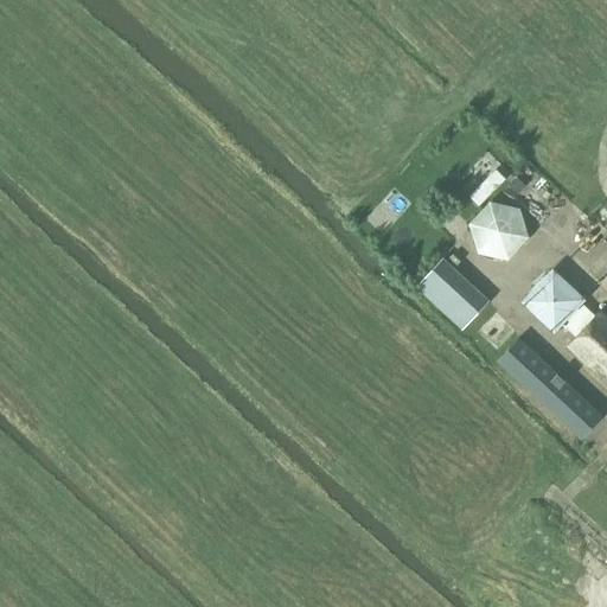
[(494,170),(468,197),(479,206),(505,179),(494,170)]
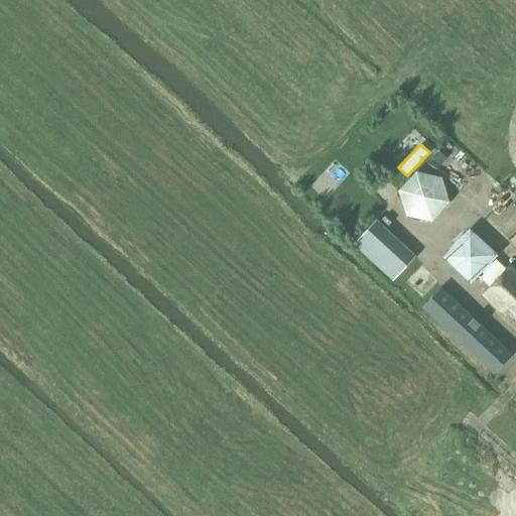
[(438,151),(432,157),(440,164),(445,158),(438,151)]
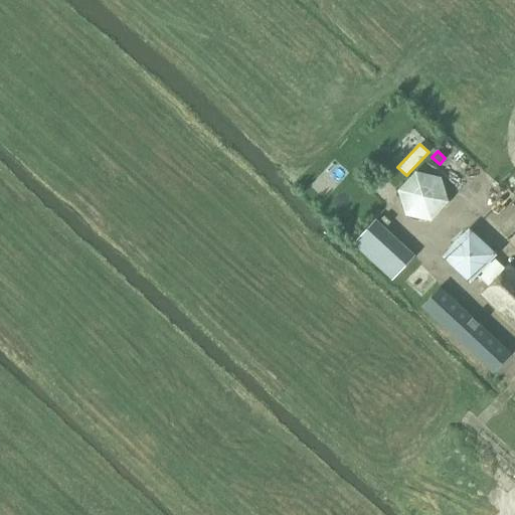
[(415,172),(398,190),(405,214),(430,220),(448,201),(440,178),(415,172)]
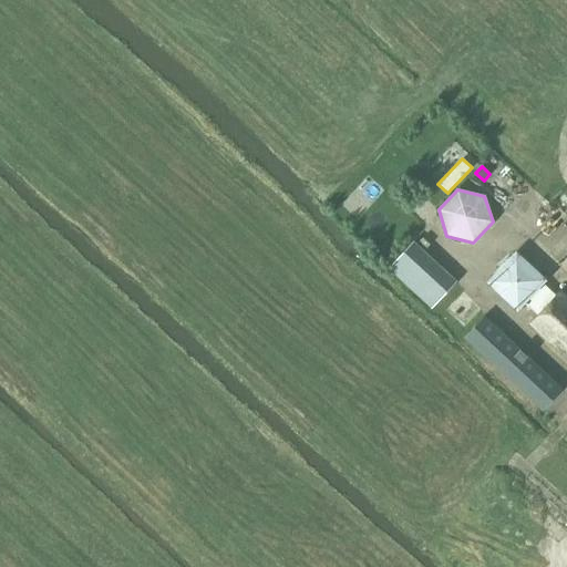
[(459,284),(414,244),(389,269),(434,311),(459,284)]
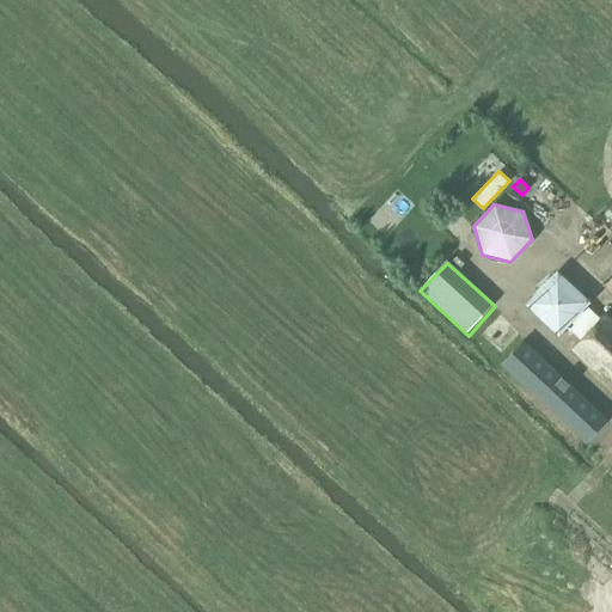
[(556,273),(522,306),(556,340),(589,306),(556,273)]
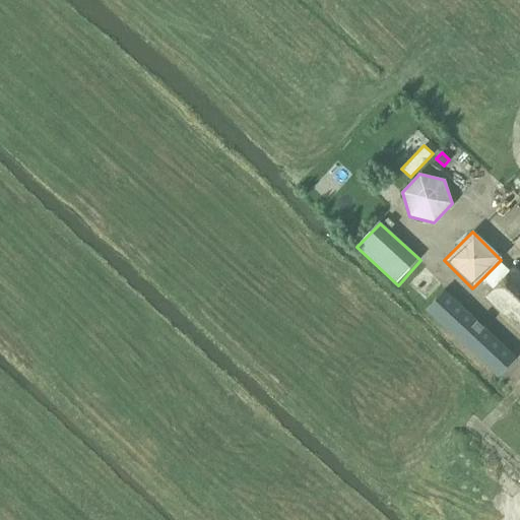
[(519,326),(519,271),(513,265),(485,295),(519,326)]
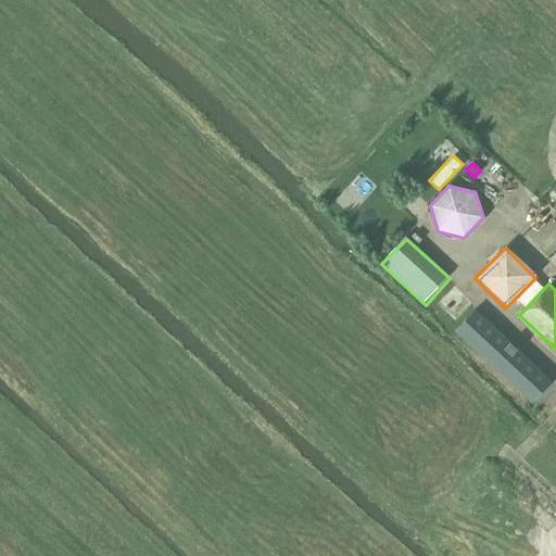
[(531,401),(551,380),(475,310),(455,330),(531,401)]
